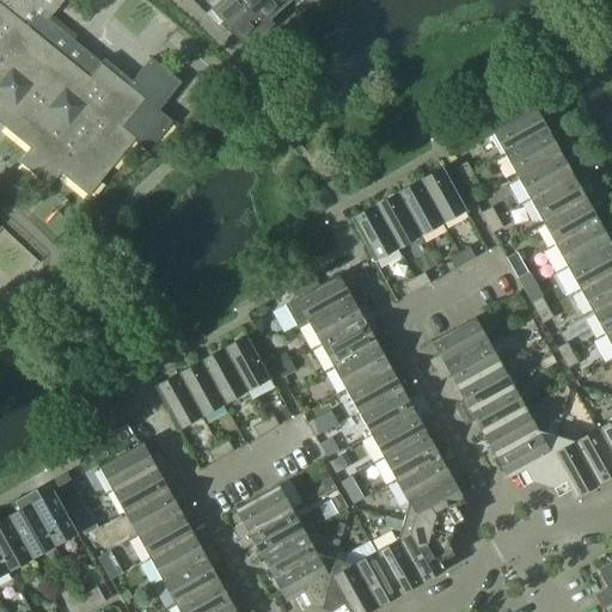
[(0,0),(0,114),(7,121),(4,126),(31,148),(19,163),(50,188),(61,173),(89,196),(134,141),(148,152),(173,122),(159,110),(182,83),(152,57),(129,85),(48,20),(47,22),(36,13),(41,8),(30,0),(0,0)]
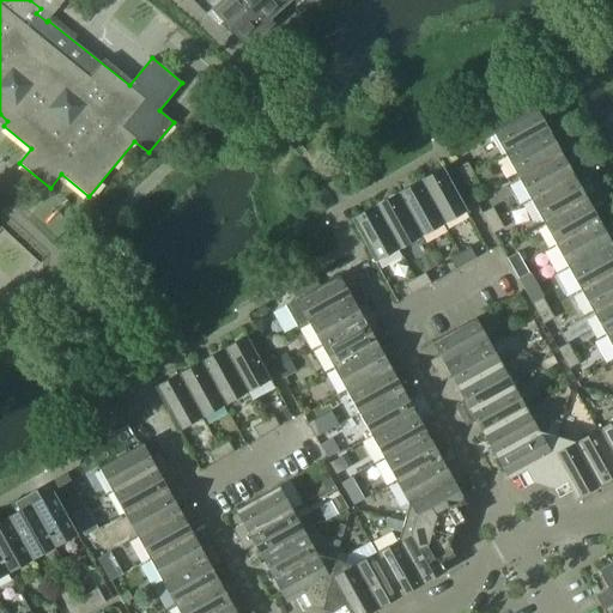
[(30,0),(41,8),(36,13),(47,22),(48,20),(61,5),(65,0),(30,0)]
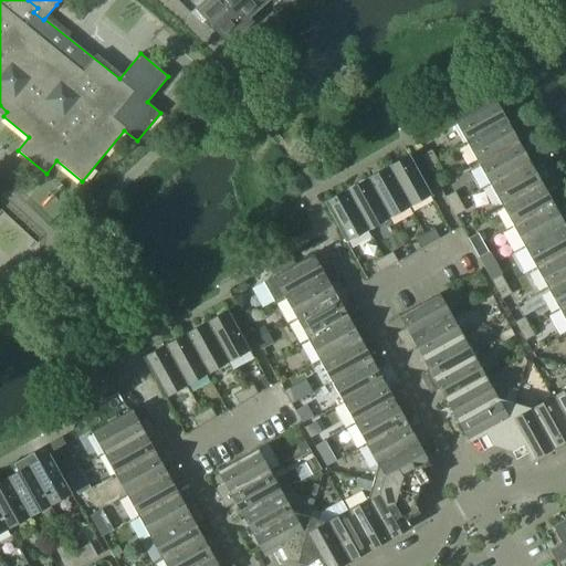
[(247,28),(221,0),(205,0),(196,8),(223,40),(234,30),(239,34),(247,28)]
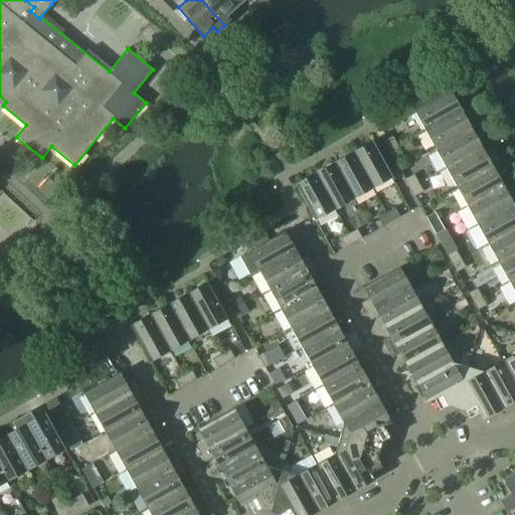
[(230,0),(201,0),(224,25),(230,19),(227,15),(236,7),(230,0)]
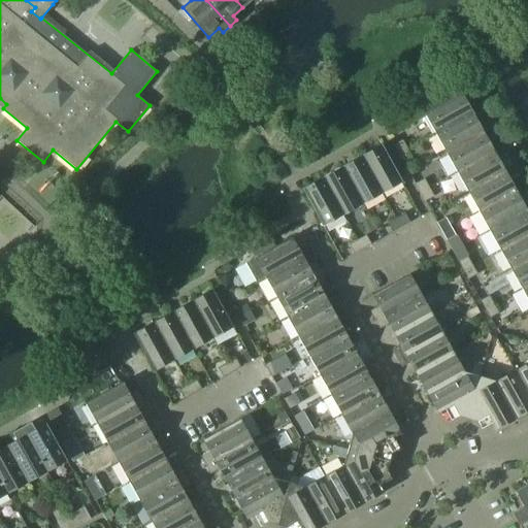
[(424,112),(435,132),(472,111),(462,92),(424,112)]
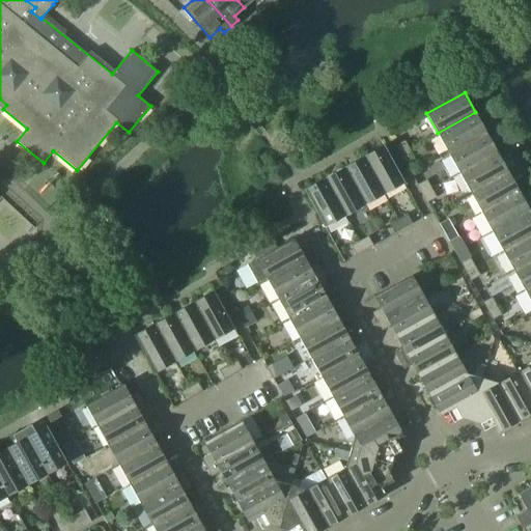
[(438,133),(449,152),(486,132),(475,112),(438,133)]
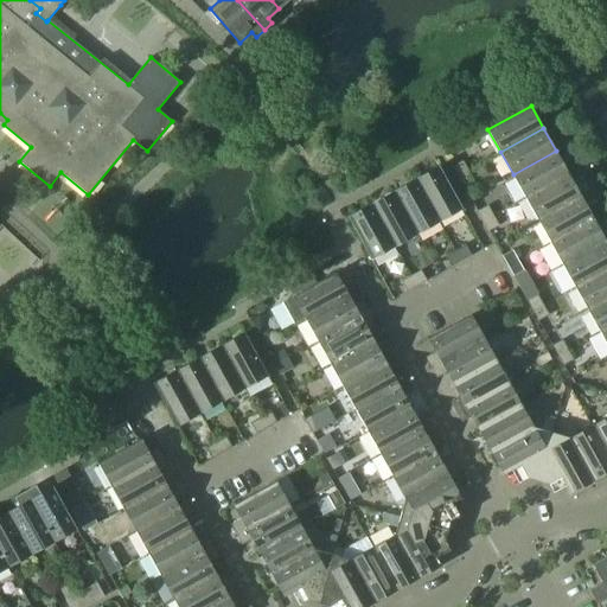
[(513,174),(525,197),(569,173),(556,151),(513,174)]
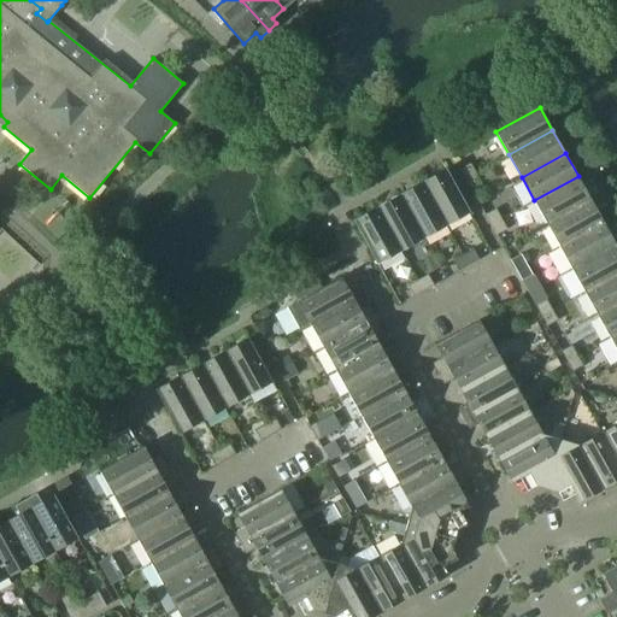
[(460,169),(466,180),(476,174),(471,163),(460,169)]
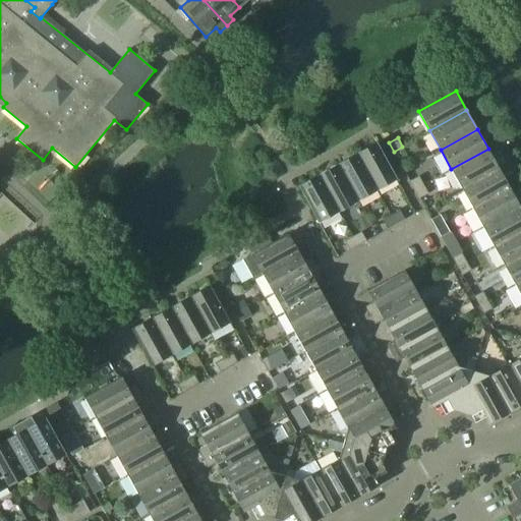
[(365,149),(357,154),(378,190),(398,179),(380,147),(368,154),(365,149)]
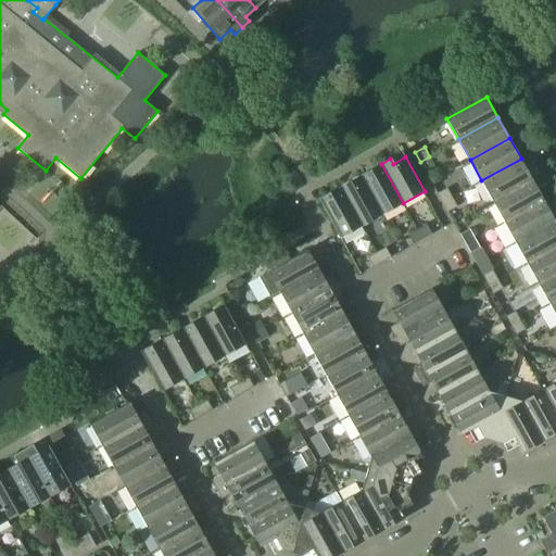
[(429,156),(420,162),(425,171),(434,165),(429,156)]
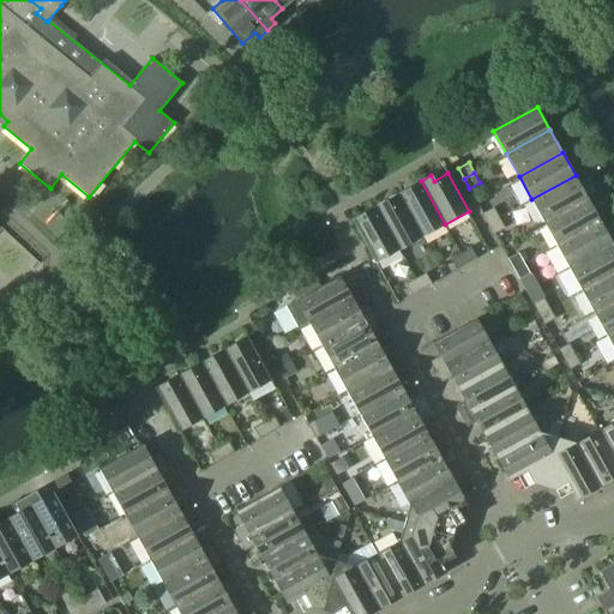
[(531,199),(545,222),(588,198),(576,175),(531,199)]
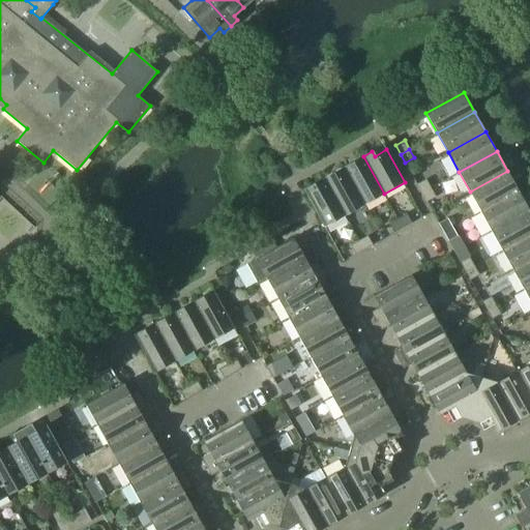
[(357,166),(346,172),(364,205),(384,194),(363,156),(354,160),(357,166)]
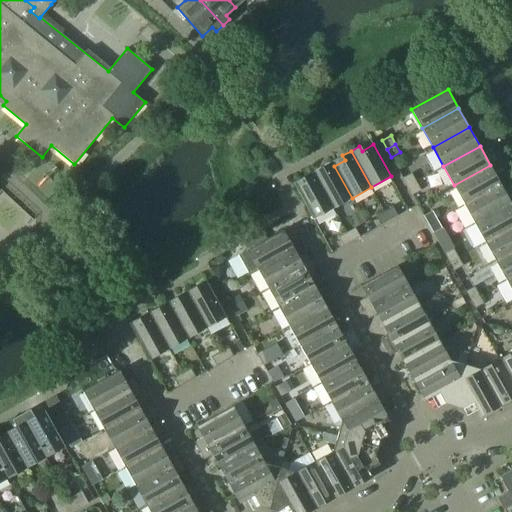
[(454,185),(464,204),(501,184),(490,165),(454,185)]
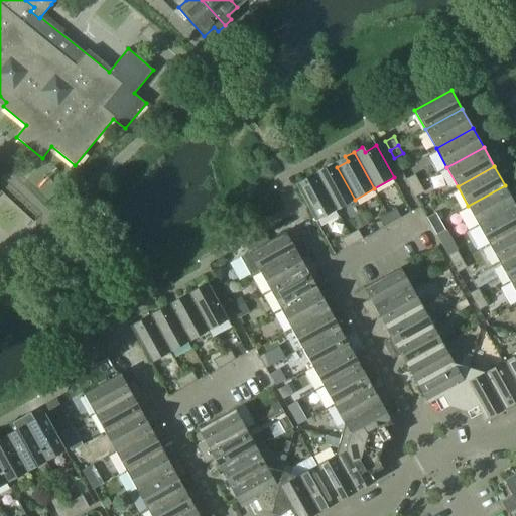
[(324,168),(315,173),(336,210),(355,200),(337,167),(327,173),(324,168)]
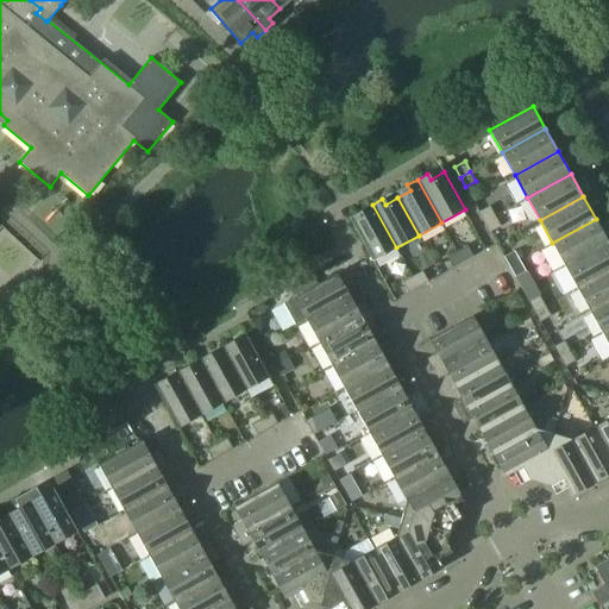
[(396,248),(372,205),(363,209),(365,215),(352,223),(374,261),(396,248)]
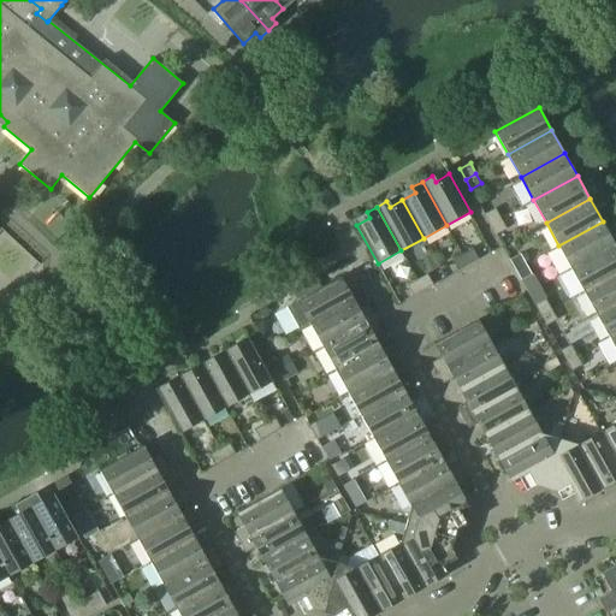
[(485,214),(491,224),(501,218),(496,208),(485,214)]
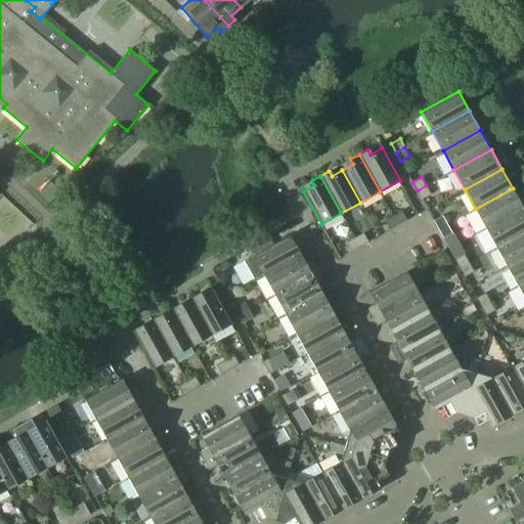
[(426,185),(418,190),(422,200),(431,194),(426,185)]
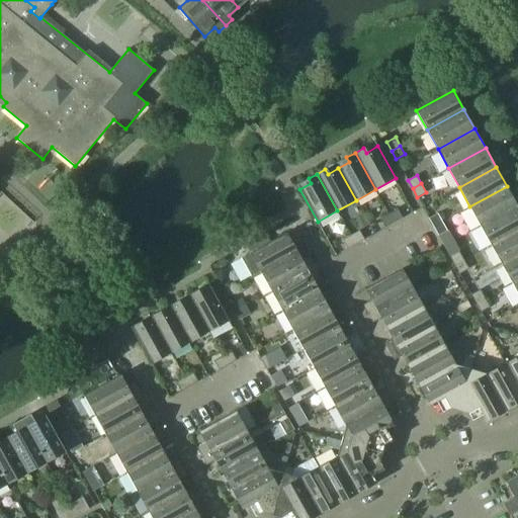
[(469,206),(481,226),(517,205),(507,186),(469,206)]
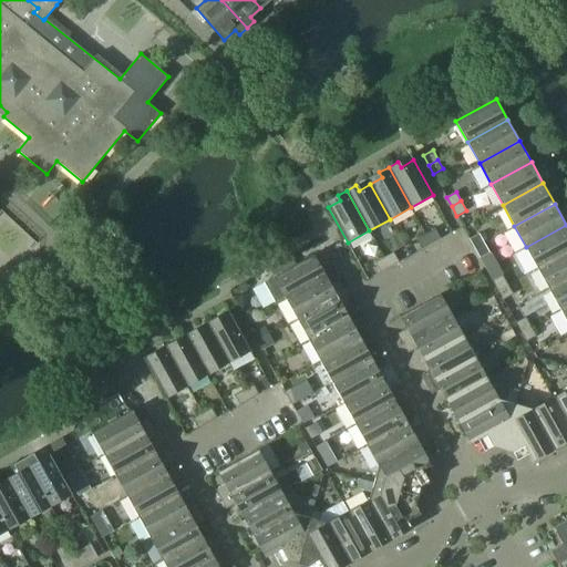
[(566,226),(566,225),(526,247),(537,268),(566,250),(566,226)]
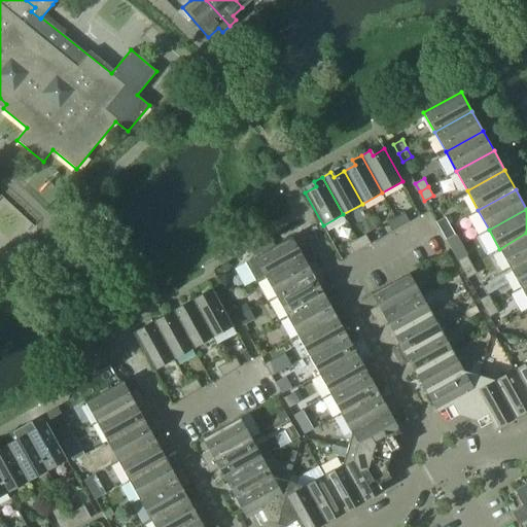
[(405,213),(395,217),(400,226),(410,221),(405,213)]
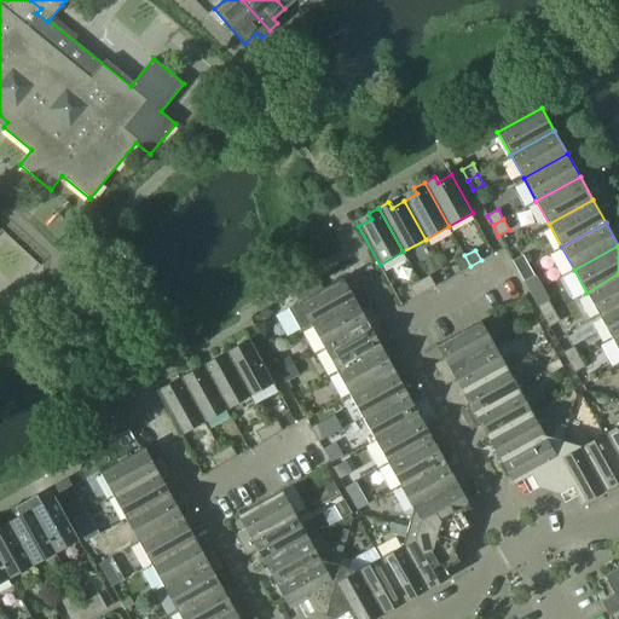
[(470,266),(464,255),(455,261),(461,272),(470,266)]
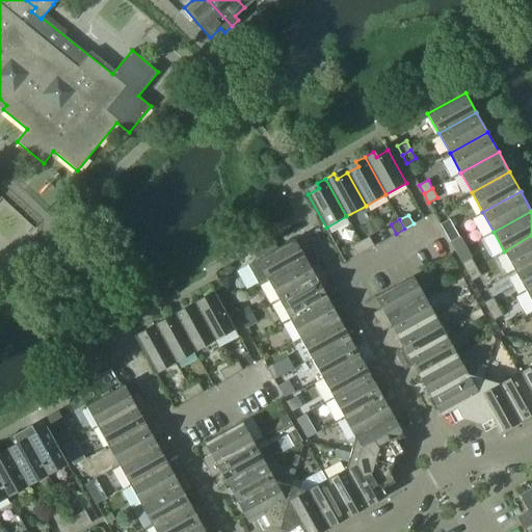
[(441,223),(446,233),(454,228),(450,219),(441,223)]
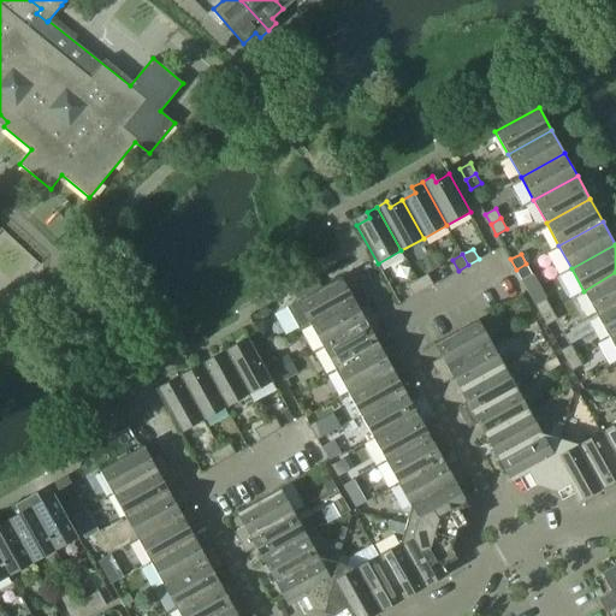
[(526,264),(516,270),(521,280),(532,274),(526,264)]
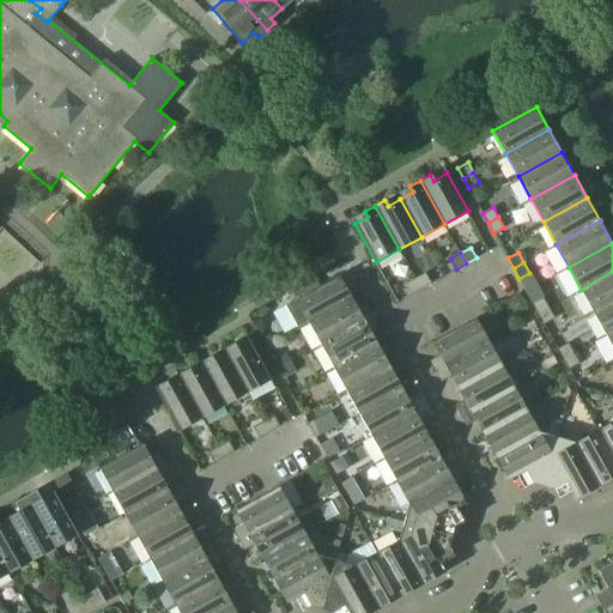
[(612,271),(581,290),(594,313),(612,301),(612,271)]
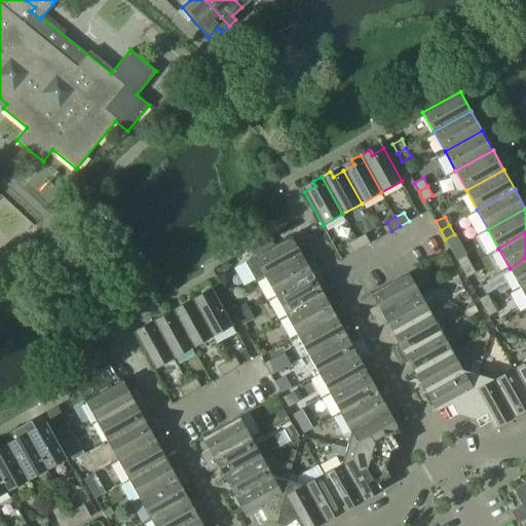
[(365,233),(357,238),(362,248),(370,242),(365,233)]
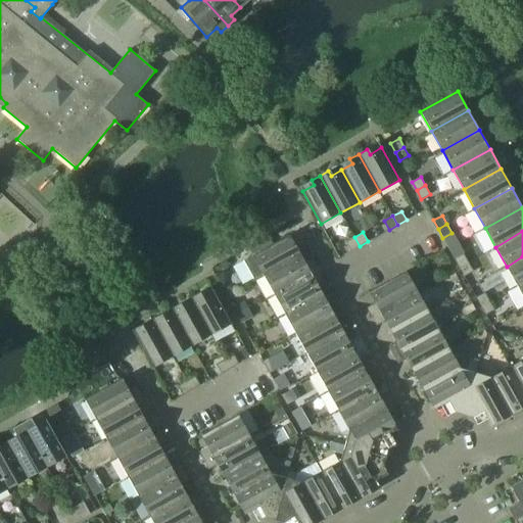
[(252,255),(244,260),(254,280),(264,275),(264,276),(310,250),(304,241),(296,246),(290,234),(285,237),(272,244),(267,235),(247,246),(252,255)]
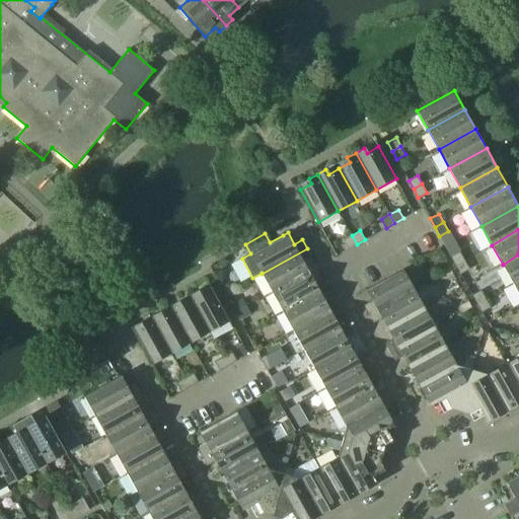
[(357,244),(352,235),(343,240),(348,249),(357,244)]
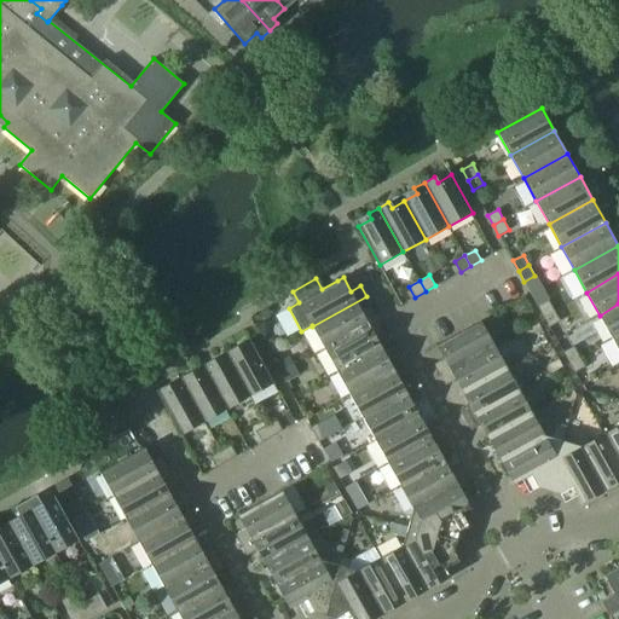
[(312,327),(325,348),(369,324),(362,312),(372,306),(366,296),(312,327)]
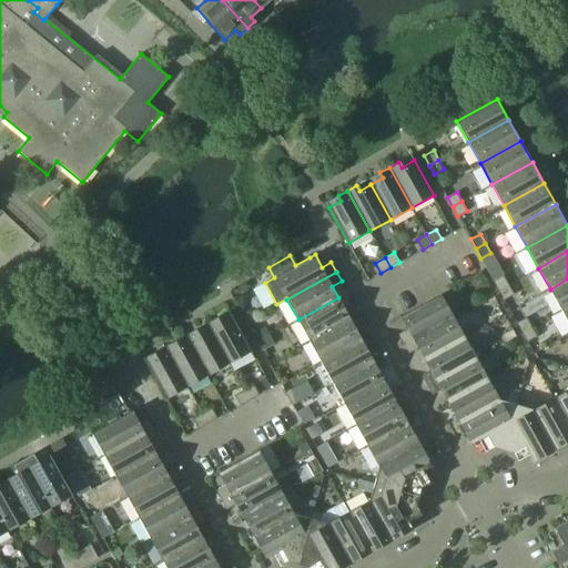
[(494,281),(499,291),(508,285),(504,275),(494,281)]
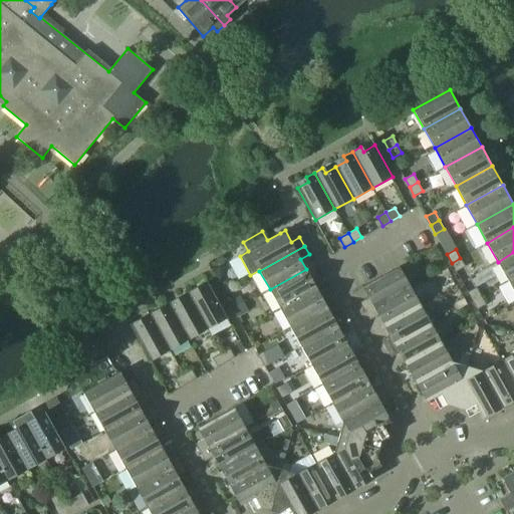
[(513,252),(498,262),(508,281),(513,277),(513,252)]
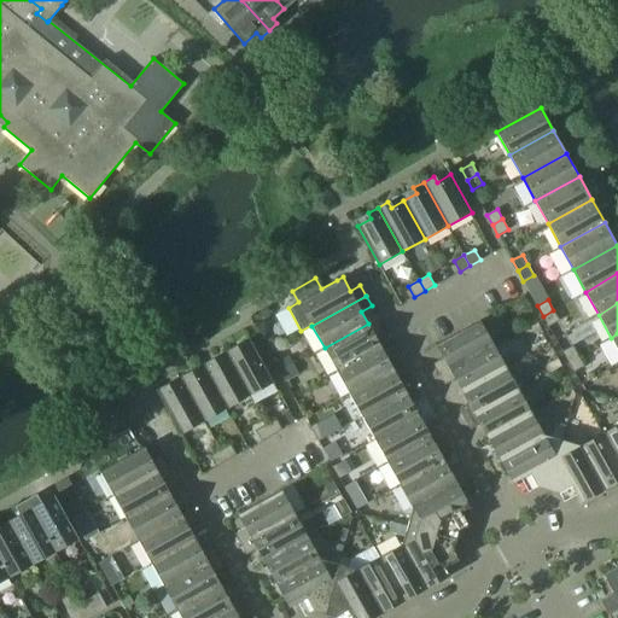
[(553,310),(543,316),(548,326),(559,320),(553,310)]
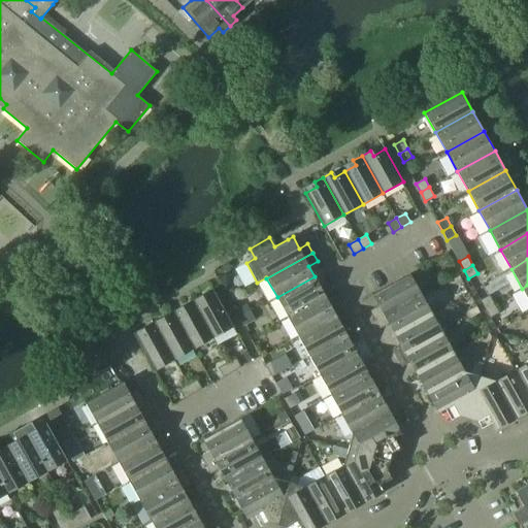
[(370,310),(375,319),(421,293),(410,273),(372,294),(378,305),(370,310)]
